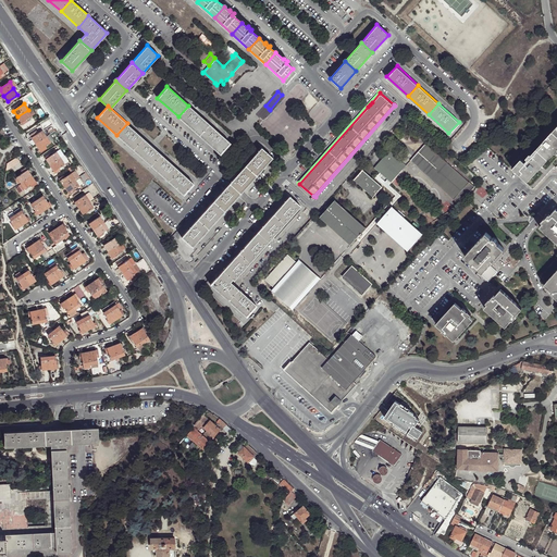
[(188,106),(178,116),(201,136),(211,125),(188,106)]
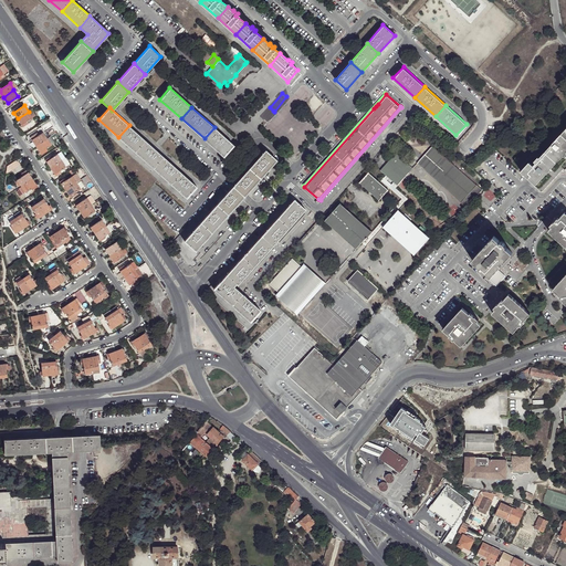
[(270,113),(273,111),(270,107),(261,116),(266,121),(272,115),(270,113)]
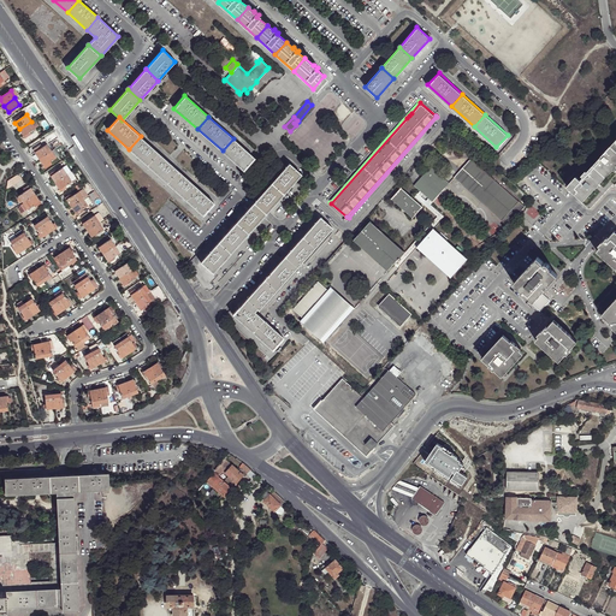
[(35,129),(31,122),(19,129),(24,136),(35,129)]
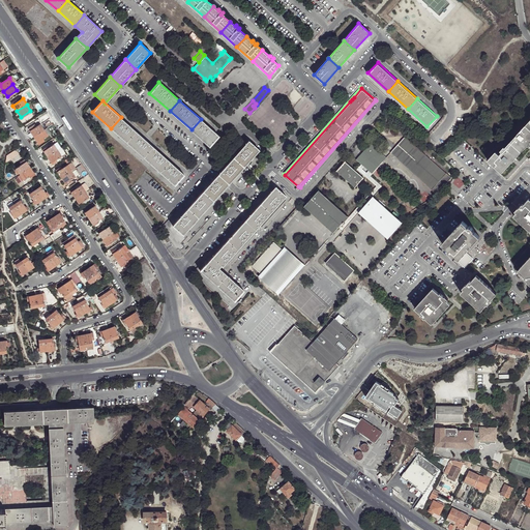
[(111,128),(128,144),(138,133),(121,117),(111,128)]
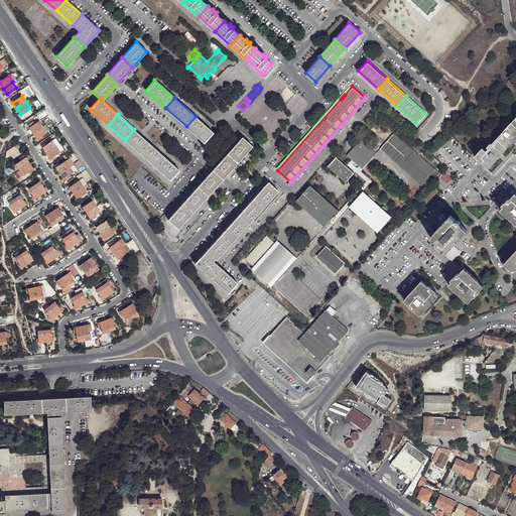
[(186,126),(204,142),(213,132),(196,116),(186,126)]
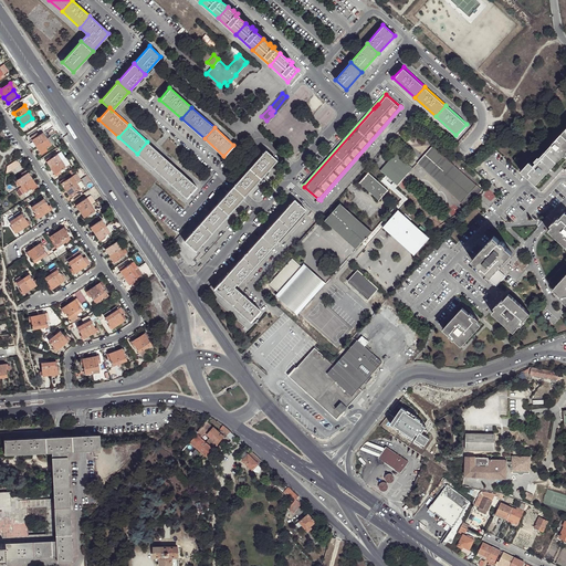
[(37,146),(46,139),(43,133),(32,139),(37,146)]
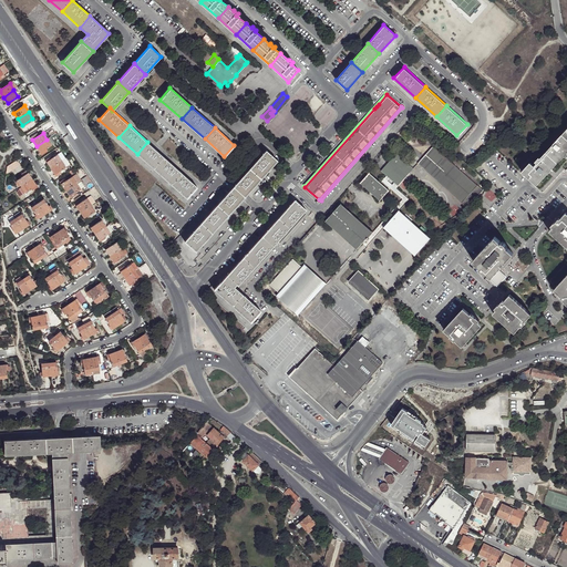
[(546,153),(557,163),(564,156),(565,156),(566,153),(566,152),(566,153),(566,152),(566,138),(563,135),(546,153)]
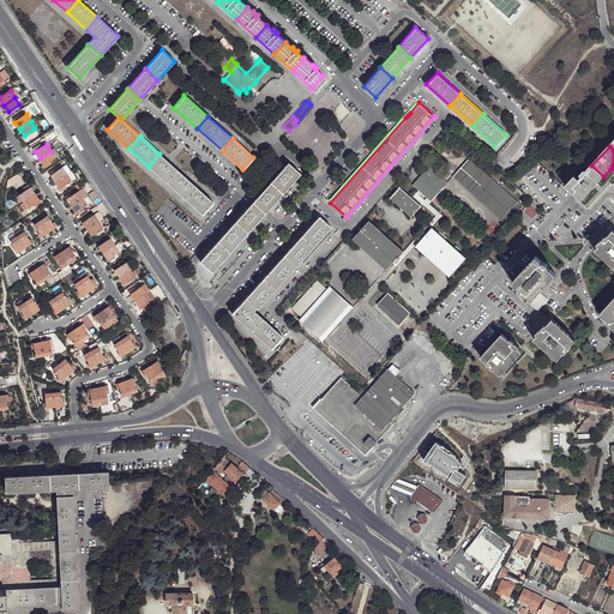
[(55,158),(50,151),(40,158),(44,166),(55,158)]
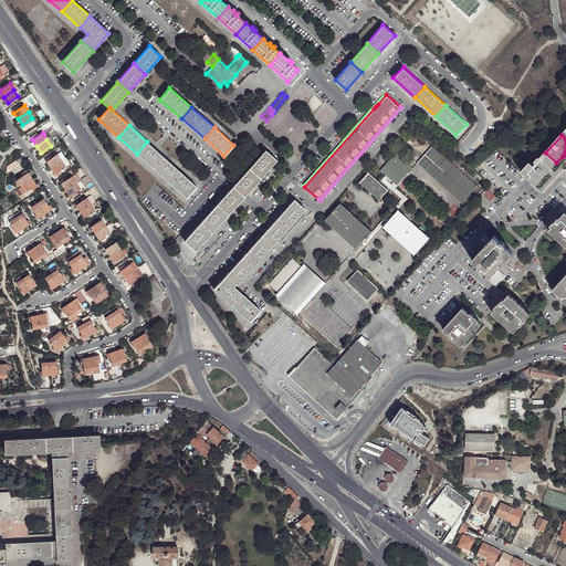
[(137,154),(155,169),(166,158),(147,142),(137,154)]
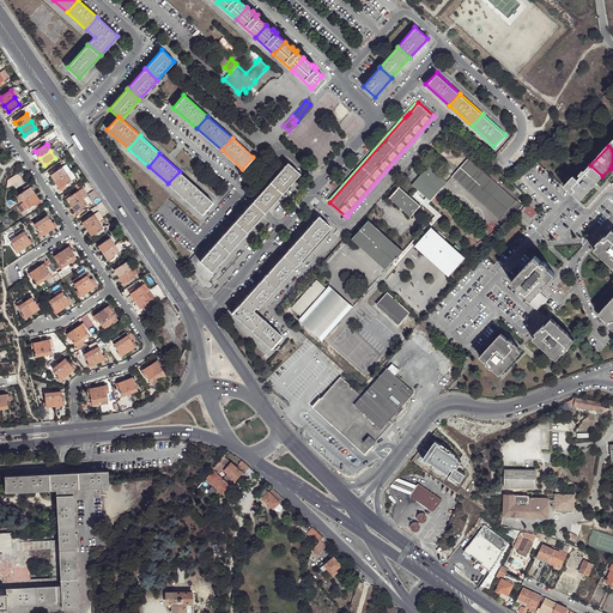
[(515,199),(497,182),(468,158),(469,157),(468,156),(450,175),(451,176),(453,175),(499,217),(498,218),(499,218),(501,217),(507,223),(522,205),(520,202),(516,199),(515,198),(515,199)]
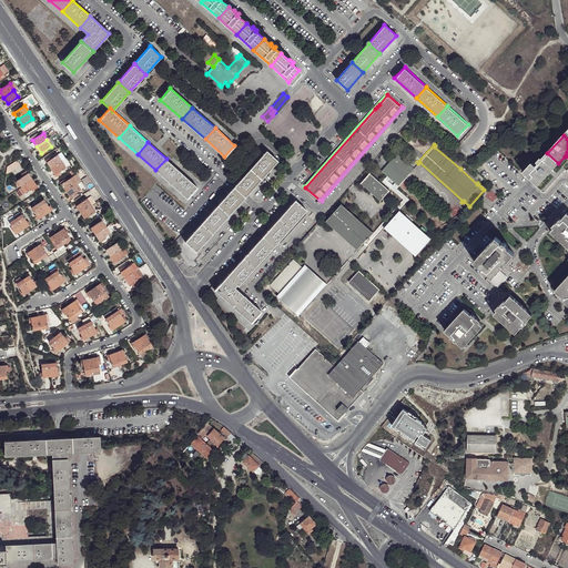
[(277,160),(266,150),(250,168),(262,178),(277,160)]
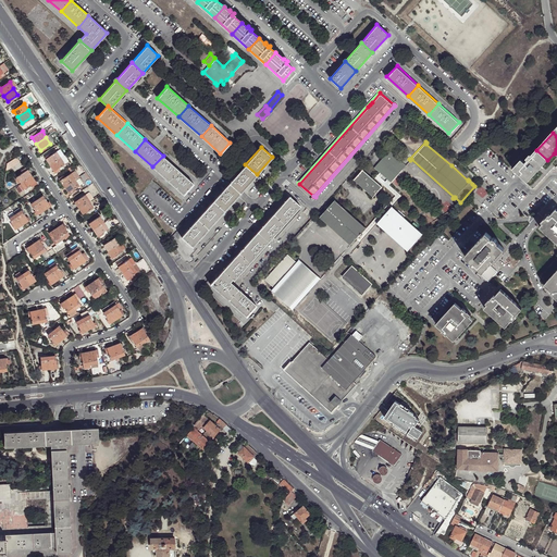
[(405,164),(390,150),(390,149),(373,166),(374,166),(386,177),(390,181),(390,182),(406,164),(406,163),(405,164)]
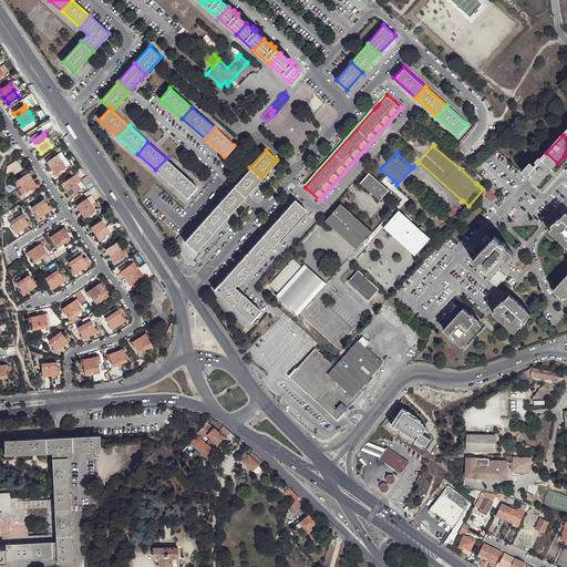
[(534,166),(529,163),(522,172),(536,185),(557,163),(546,153),(540,158),(537,163),(534,166)]
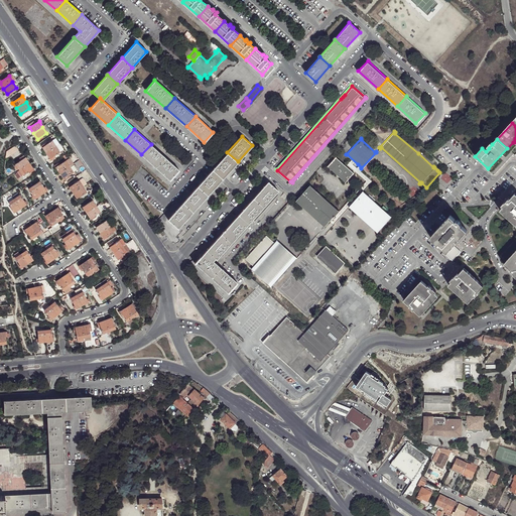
[(46,153),(56,147),(52,141),(42,147),(46,153)]
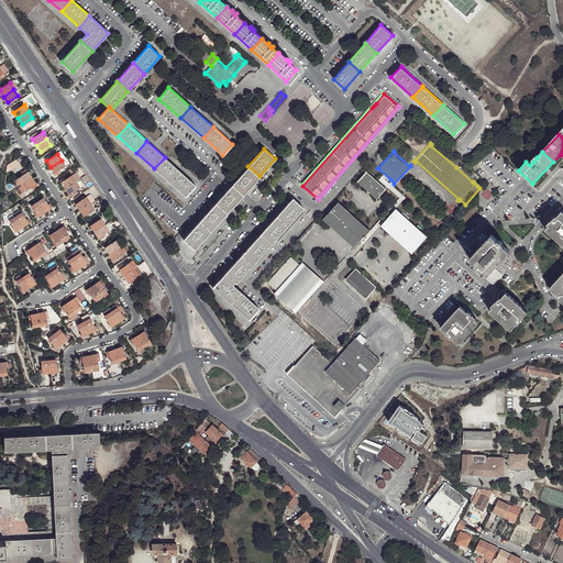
[(173,185),(183,173),(165,157),(154,168),(173,185)]
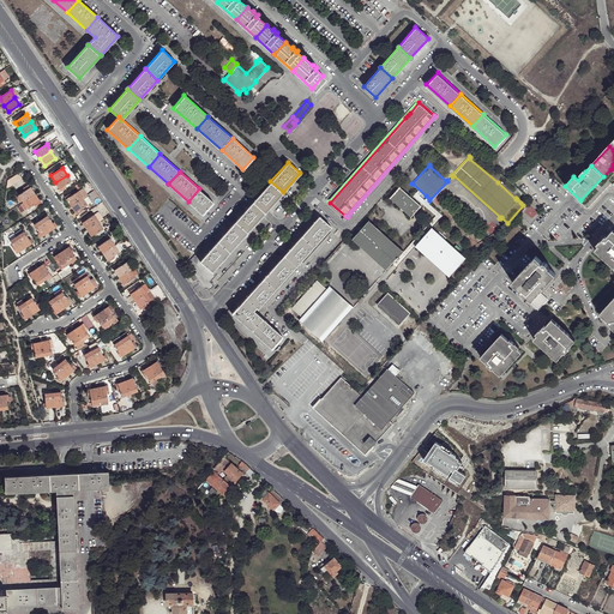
[(12,185),(23,178),(19,173),(8,179),(12,185)]
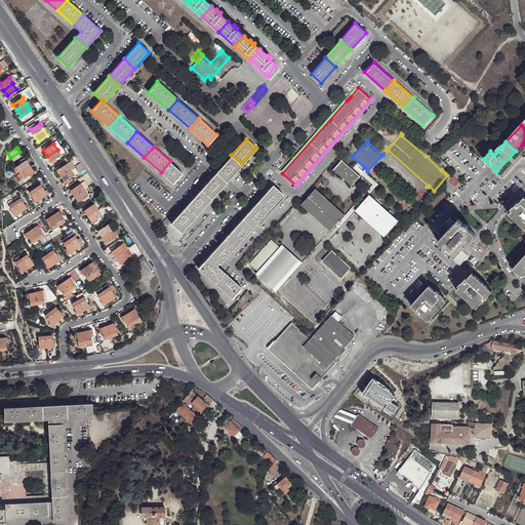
[(62,155),(57,150),(47,156),(51,162),(62,155)]
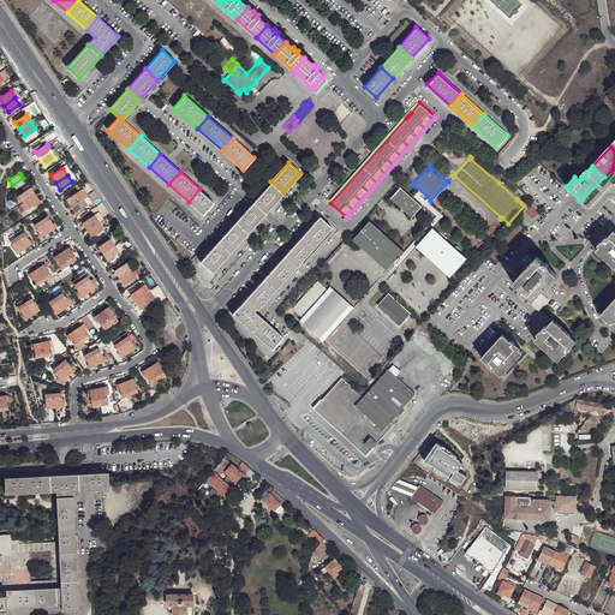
[(284,192),(270,181),(254,202),(267,213),(284,192)]
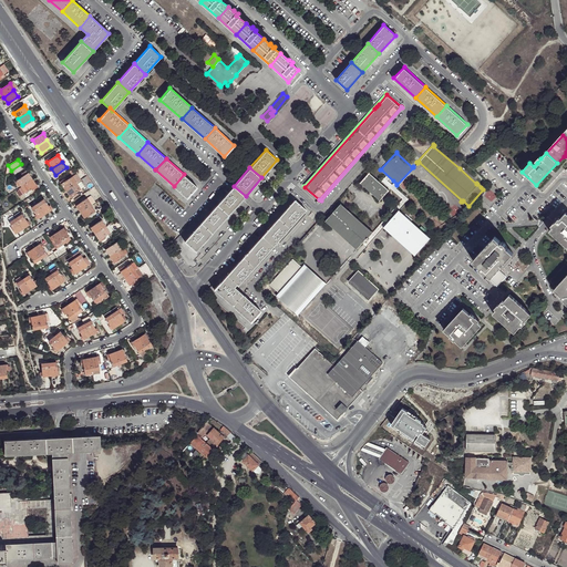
[(379,199),(389,189),(387,188),(370,173),(370,172),(359,182),(360,183),(361,182),(379,198),(379,199)]
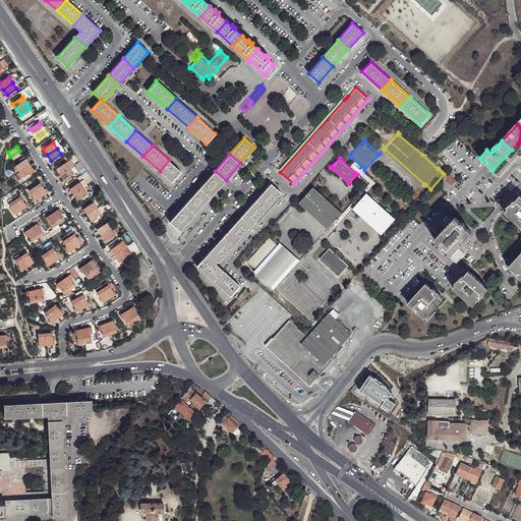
[(20,171),(31,165),(26,159),(16,165),(20,171)]
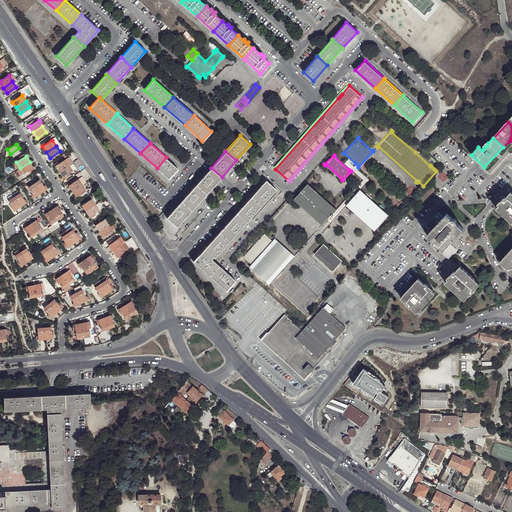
[(157,168),(169,179),(178,168),(166,157),(157,168)]
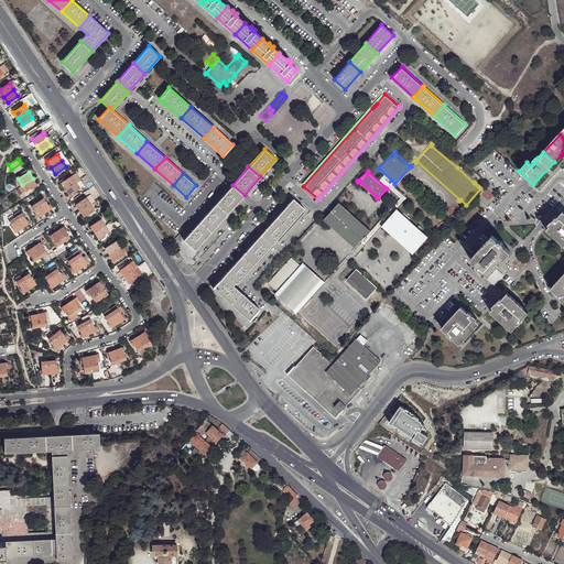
[(66,190),(76,182),(72,176),(62,183),(66,190)]
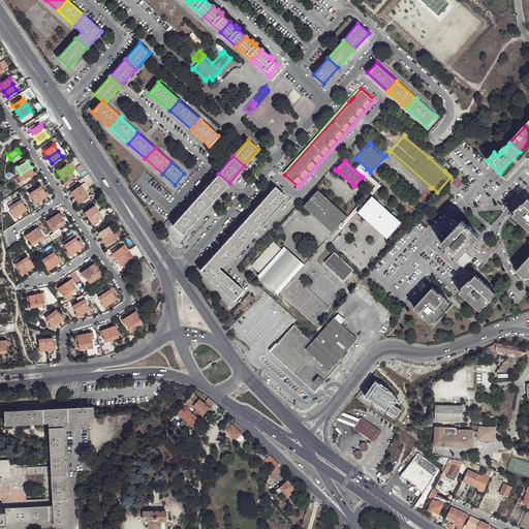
[(35,174),(31,167),(21,174),(25,180),(35,174)]
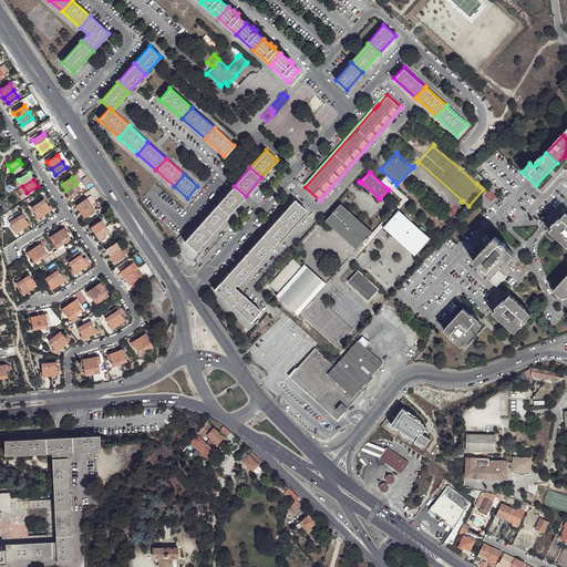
[(392,217),(406,203),(409,199),(394,188),(397,185),(397,184),(393,181),(387,188),(389,189),(400,200),(372,232),(363,243),(367,246),(392,217)]
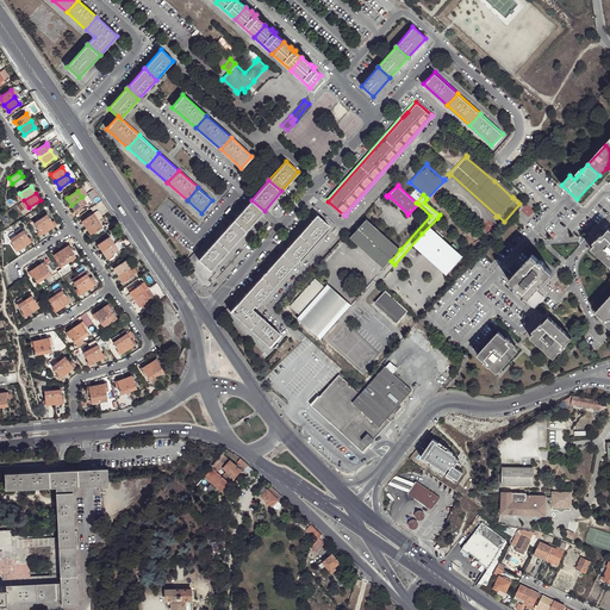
[(517,201),(520,204),(521,205),(527,199),(522,194),(517,201)]
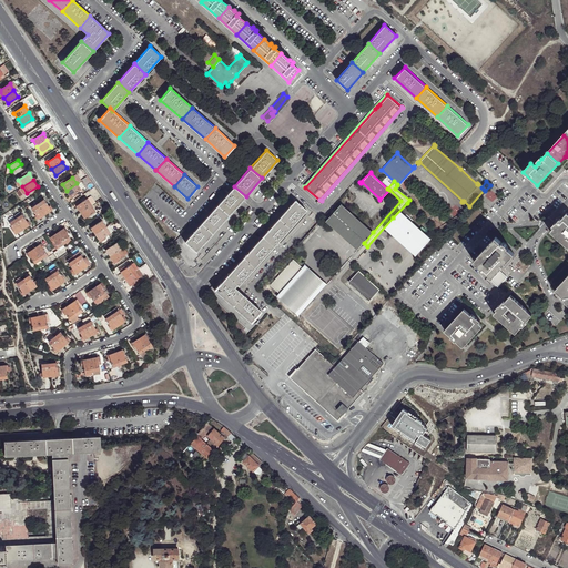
[(81,190),(77,183),(67,191),(70,198),(81,190)]
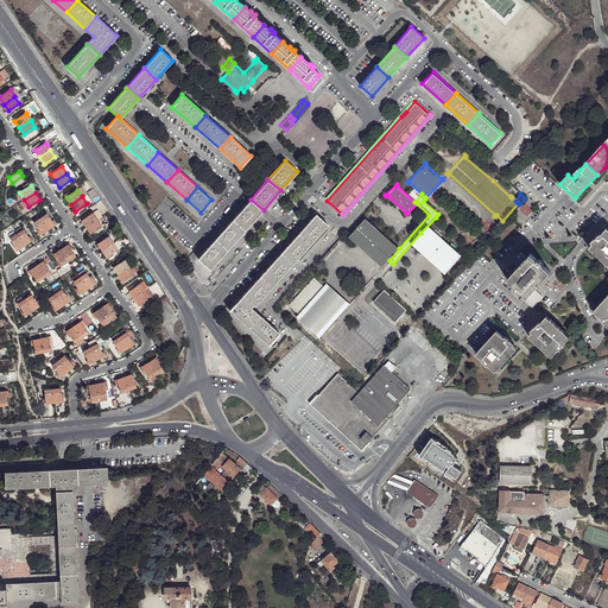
[(251,200),(233,220),(246,230),(264,210),(251,200)]
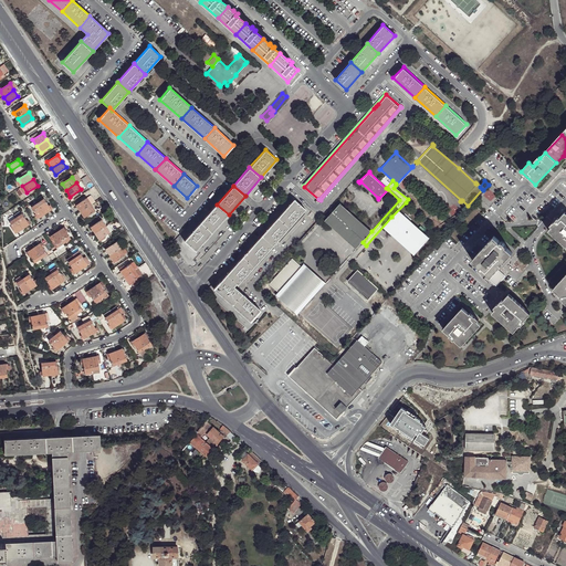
[(44,199),(38,203),(44,215),(51,210),(44,199)]
